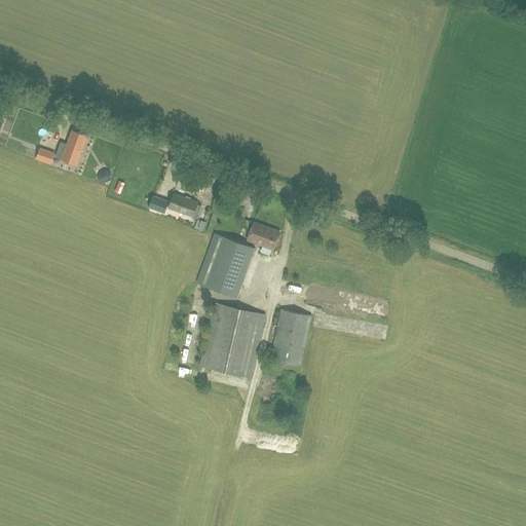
[(58,156),(77,163),(79,163),(88,135),(74,130),(69,146),(62,143),(58,156)]
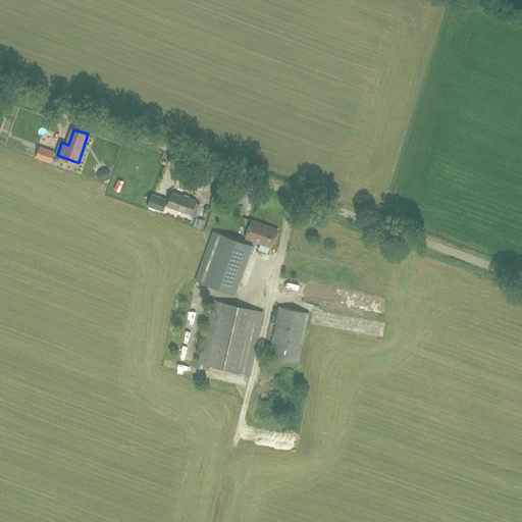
[(41,147),(37,158),(51,163),(55,152),(41,147)]
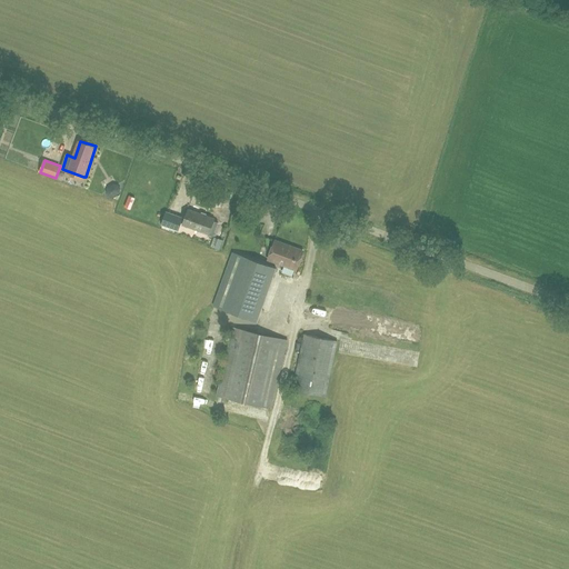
[(119,188),(111,192),(117,202),(125,198),(119,188)]
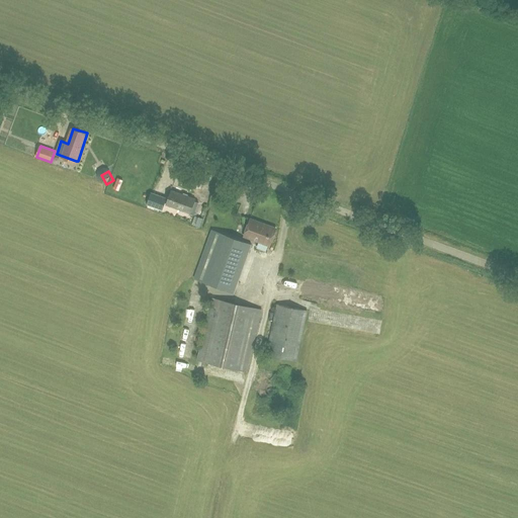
[(166,204),(190,212),(195,198),(171,190),(166,204)]
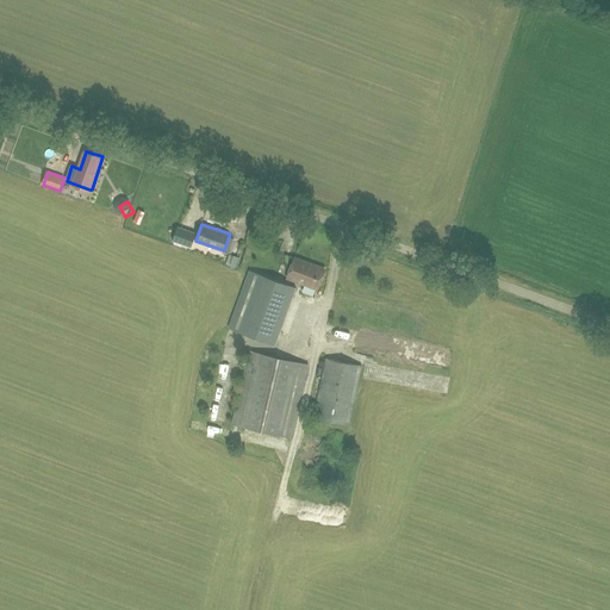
[(192,247),(197,232),(178,225),(173,241),(192,247)]
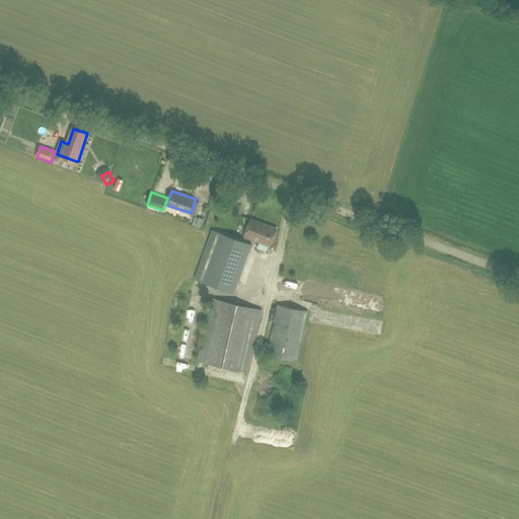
[(249,219),(243,236),(270,245),(276,228),(249,219)]
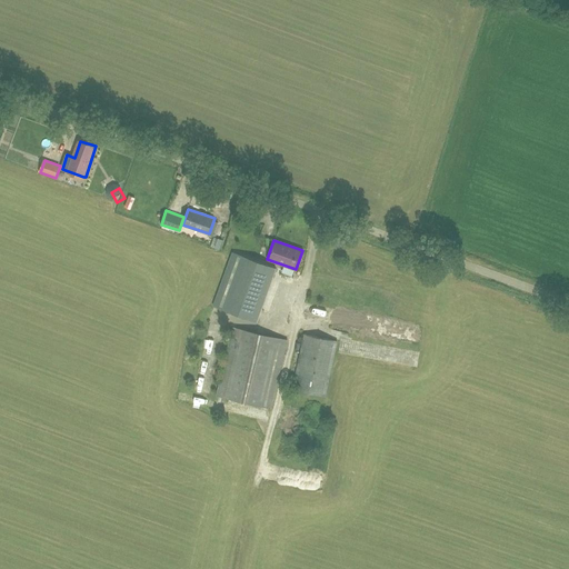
[(232,252),(213,306),(256,321),(276,268),(232,252)]
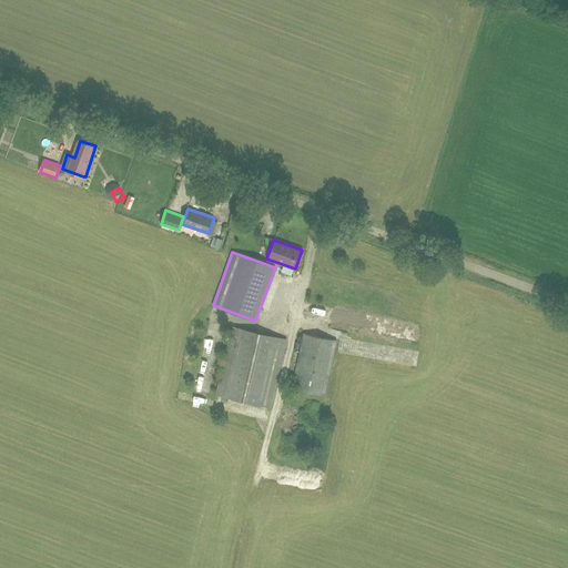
[(233,327),(216,396),(271,408),(286,340),(233,327)]
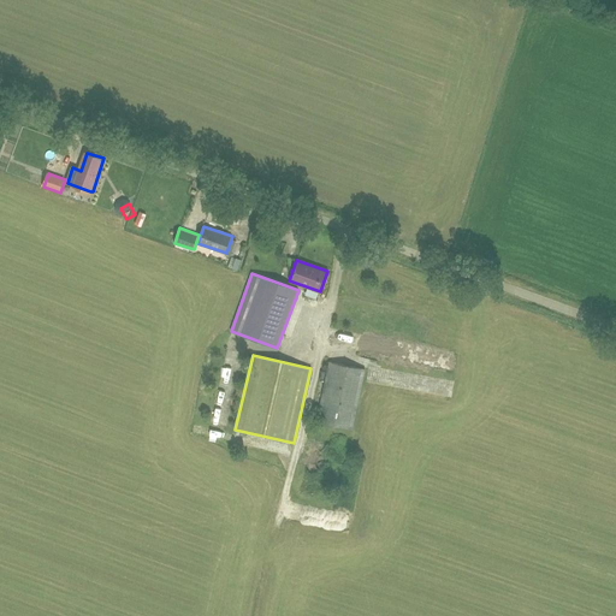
[(365,368),(347,365),(330,361),(318,422),(353,430),(365,368)]
